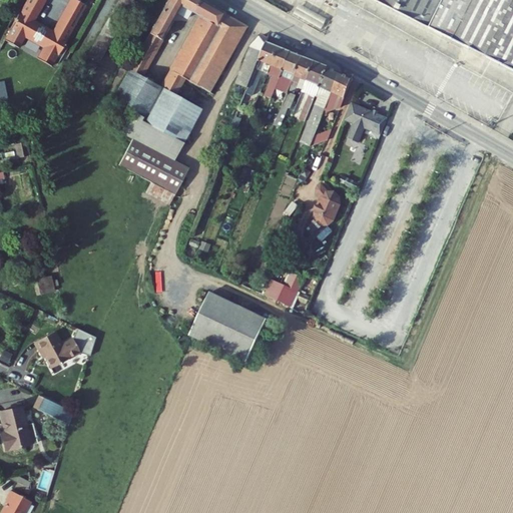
[(26,0),(19,12),(18,11),(9,28),(10,28),(4,39),(18,47),(24,37),(42,47),(36,58),(50,66),(56,55),(58,56),(67,39),(65,38),(84,5),(75,0),(68,0),(52,30),(34,20),(45,0),(26,0)]
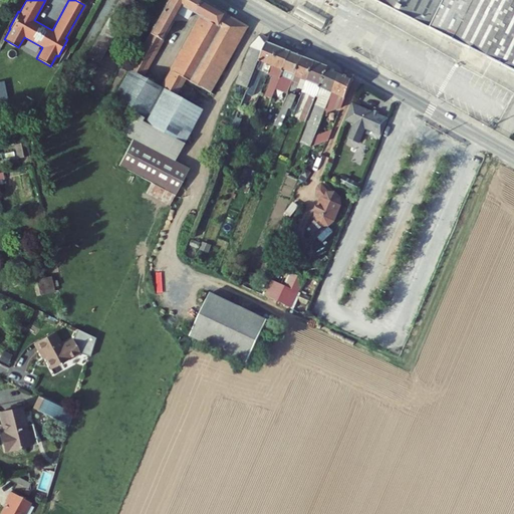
[(167,0),(129,69),(130,69),(141,75),(176,13),(181,5),(190,11),(192,12),(198,0),(167,0)]
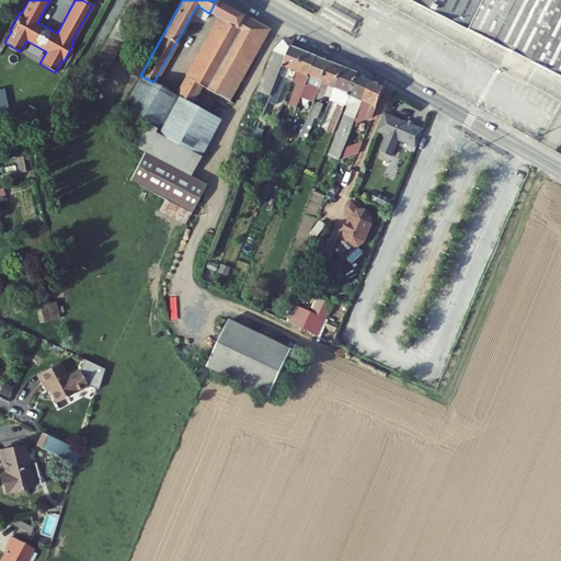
[(220,19),(228,7),(217,0),(216,0),(209,13),(220,19)]
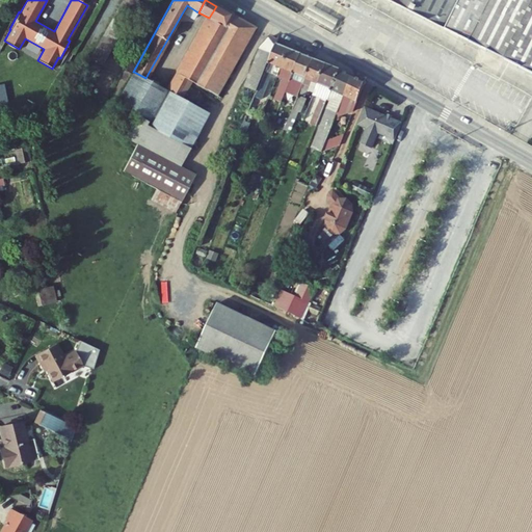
[(531,0),(387,0),(504,58),(531,72),(531,0)]
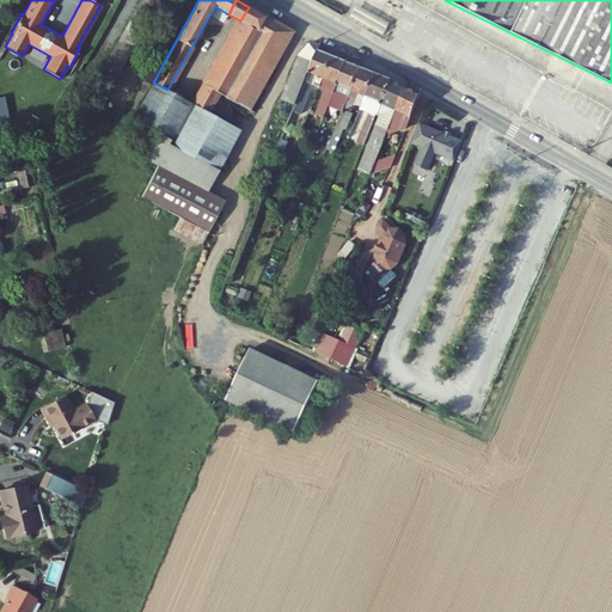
[(221,22),(226,13),(215,6),(209,16),(221,22)]
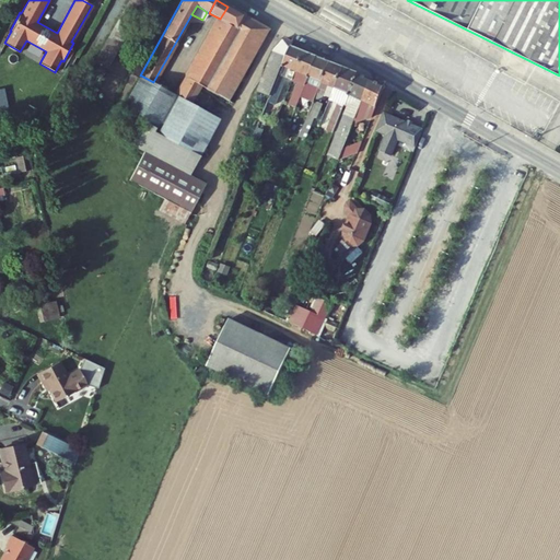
[(228,7),(220,19),(177,95),(176,98),(188,105),(199,84),(218,94),(243,49),(229,41),(243,14),(228,7)]
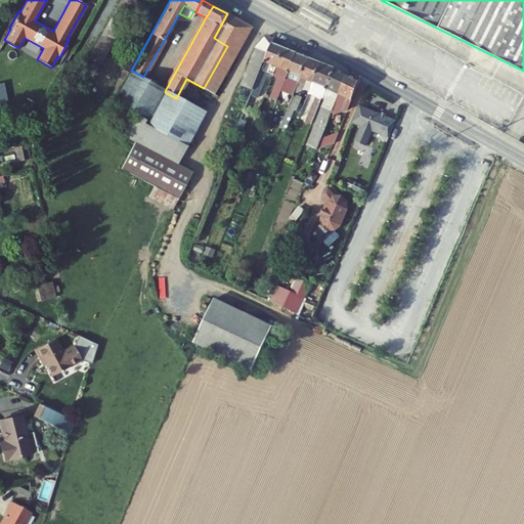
[(252,28),(227,13),(214,38),(227,46),(204,88),(214,94),(252,28)]
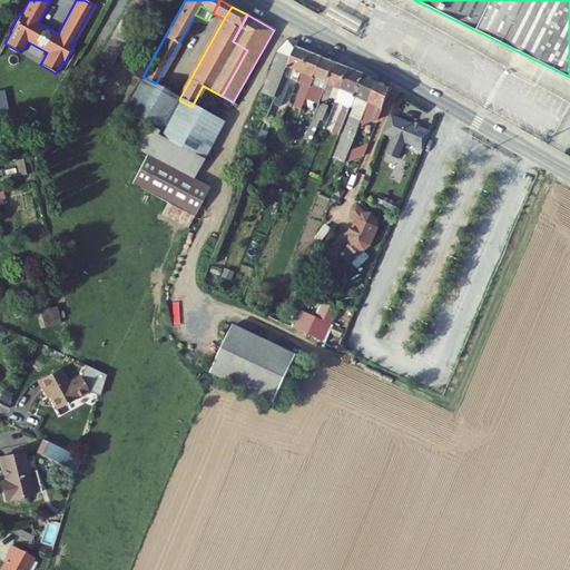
[(292,57),(295,48),(296,42),(285,36),(279,50),(292,57)]
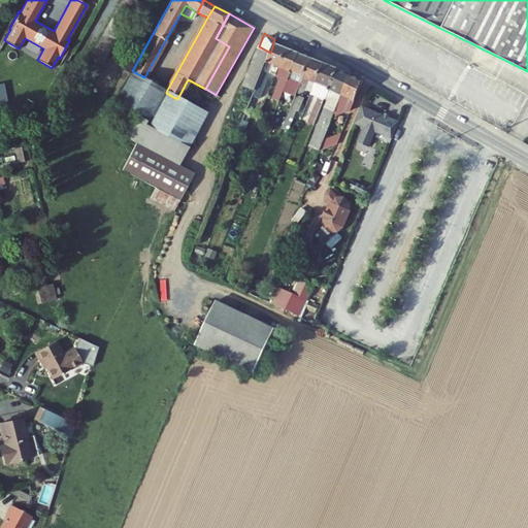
[(274,77),(286,50),(273,44),(270,53),(255,90),(253,96),(257,98),(259,99),(268,74),(274,77)]
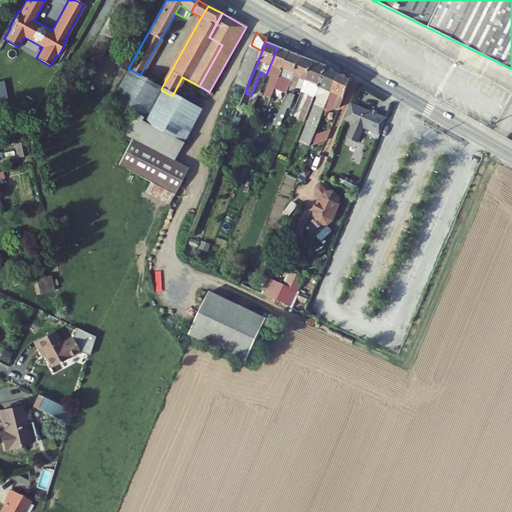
[(247,87),(262,51),(251,45),(236,82),(247,87)]
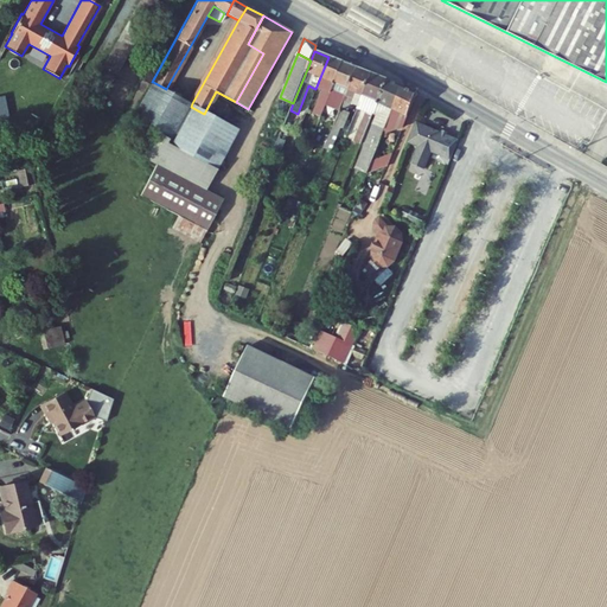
[(332,89),(342,62),(328,57),(315,89),(323,91),(313,115),(320,117),(330,95),(332,89)]
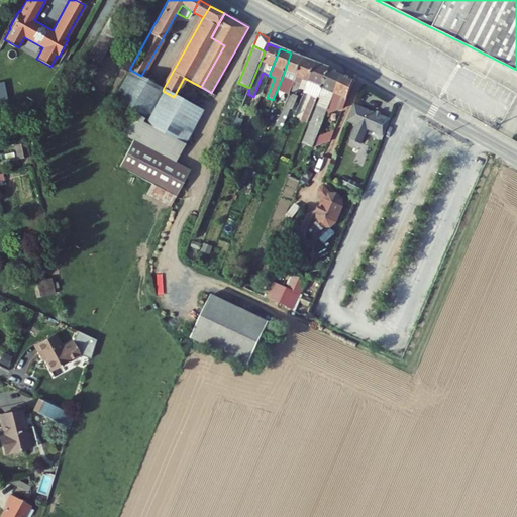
[(304,58),(291,53),(283,76),(295,81),(304,58)]
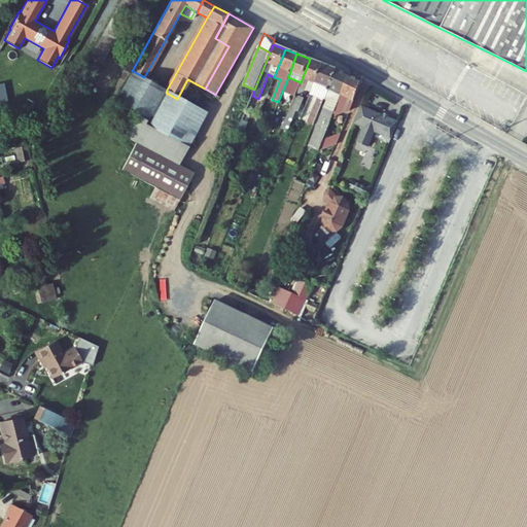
[(311,92),(322,64),(310,59),(301,82),(299,86),(296,93),(295,96),(287,116),(292,118),(295,110),(297,111),(303,98),(300,97),(304,89),(311,92)]
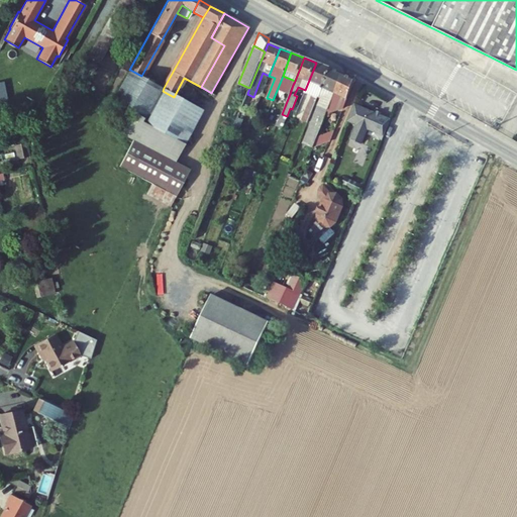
[(318,98),(330,68),(316,63),(305,90),(304,92),(313,96),(303,122),(308,124),(315,105),(318,98)]
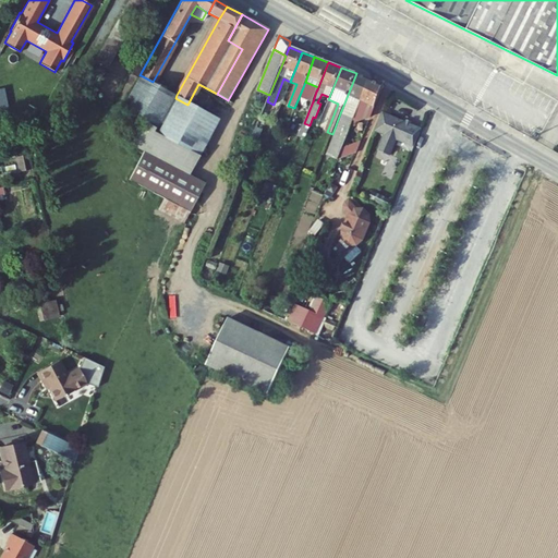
[(343,147),(370,81),(356,73),(343,106),(352,109),(349,117),(344,114),(327,156),(338,160),(343,147)]
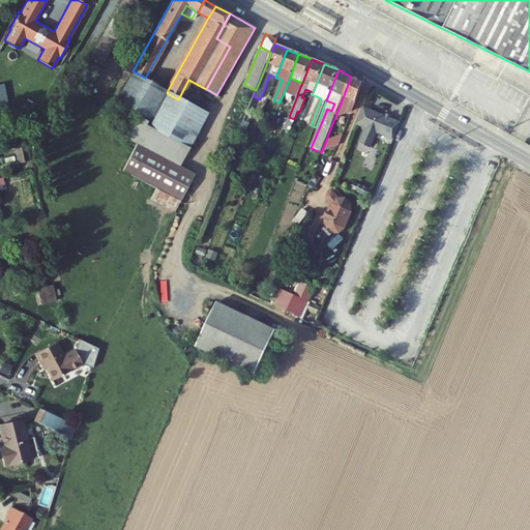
[(167,93),(168,90),(145,78),(134,71),(117,101),(136,113),(131,121),(122,141),(137,147),(178,168),(185,141),(201,112),(178,99),(167,93)]
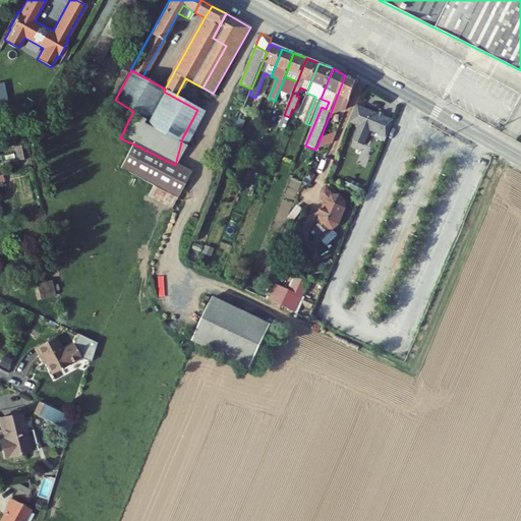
[(357,81),(345,75),(321,137),(329,140),(332,133),(330,132),(334,123),(332,119),(338,106),(346,110),(357,81)]
